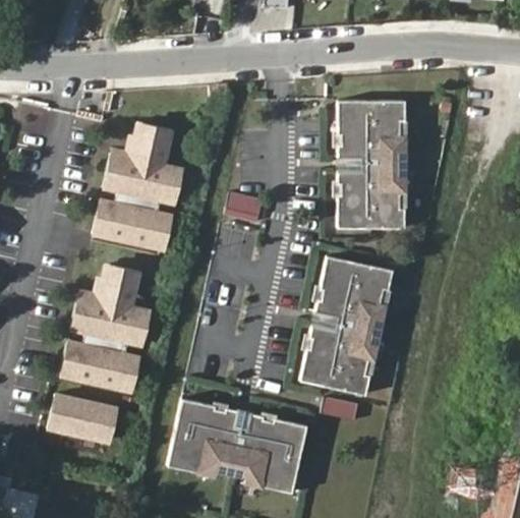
[(404,103),(338,102),(337,134),(341,134),(341,145),(337,145),(337,158),(366,159),(366,171),(337,171),(336,184),(339,184),(339,194),(336,194),(336,228),(402,229),(402,210),(397,210),(397,192),(402,192),(403,138),(399,138),(399,121),(404,122),(404,103)]
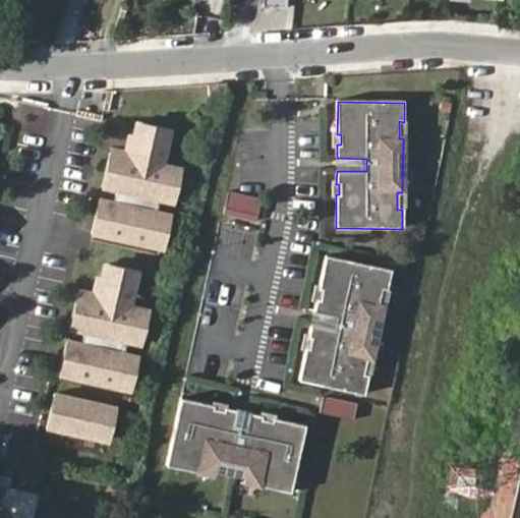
[(160,252),(168,219),(156,216),(159,204),(171,206),(179,172),(162,168),(169,135),(135,127),(127,161),(111,157),(102,191),(114,194),(112,205),(100,203),(92,236),(160,252)]
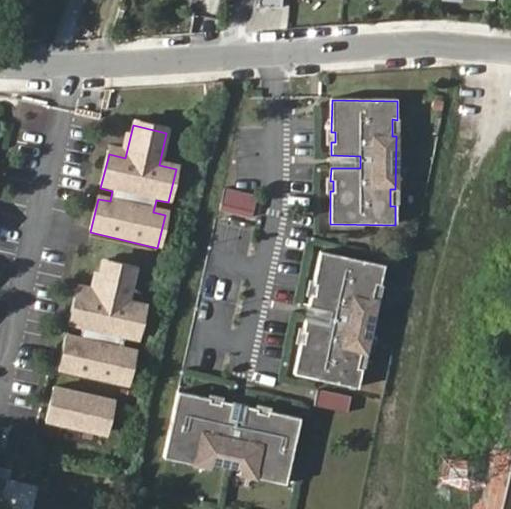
[(226,190),(221,212),(257,220),(262,197),(226,190)]
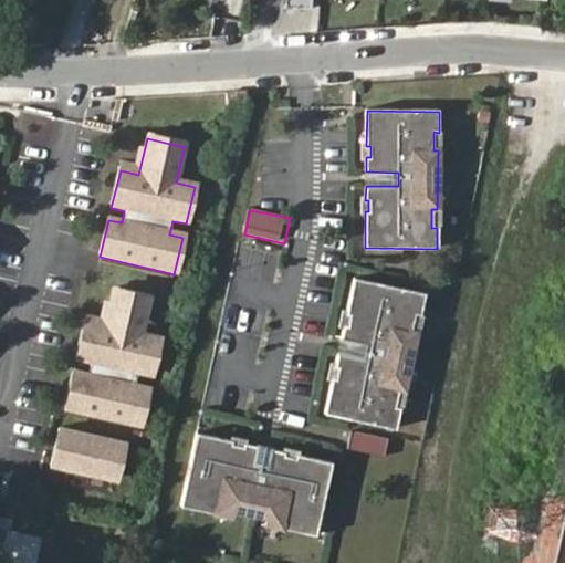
[(418,316),(422,295),(351,281),(343,315),(347,316),(345,327),(341,326),(338,341),(372,347),(368,362),(335,355),(333,368),(336,369),(334,381),(330,379),(323,416),(395,430),(398,410),(394,409),(397,392),(403,393),(415,334),(409,333),(412,315),(418,316)]
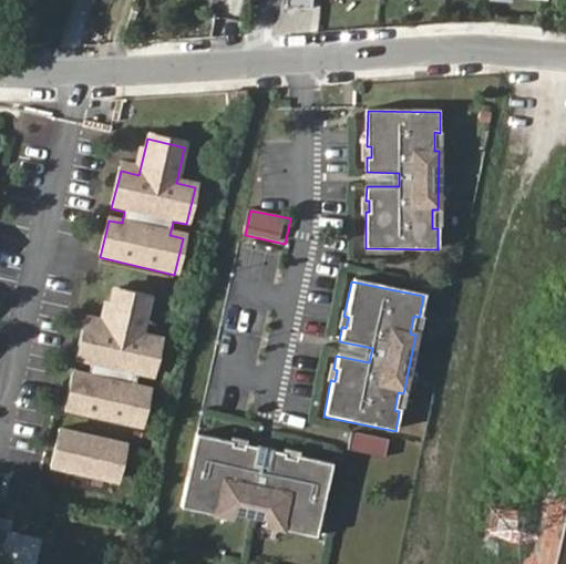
[(137,428),(146,391),(133,388),(136,375),(150,378),(158,341),(140,337),(148,300),(111,291),(103,328),(84,324),(75,360),(89,363),(85,375),(73,372),(64,410),(137,428)]
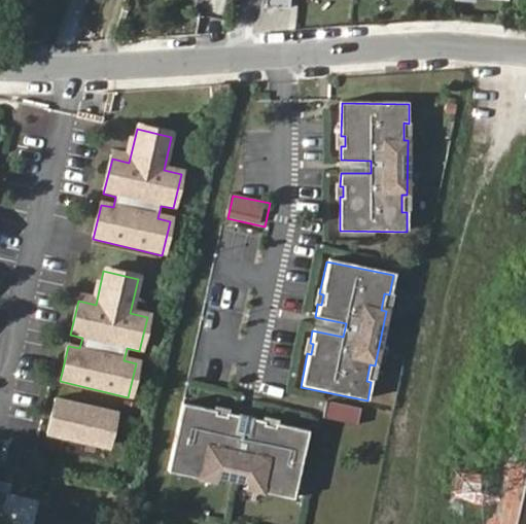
[(106,448),(113,414),(55,402),(47,435),(106,448)]
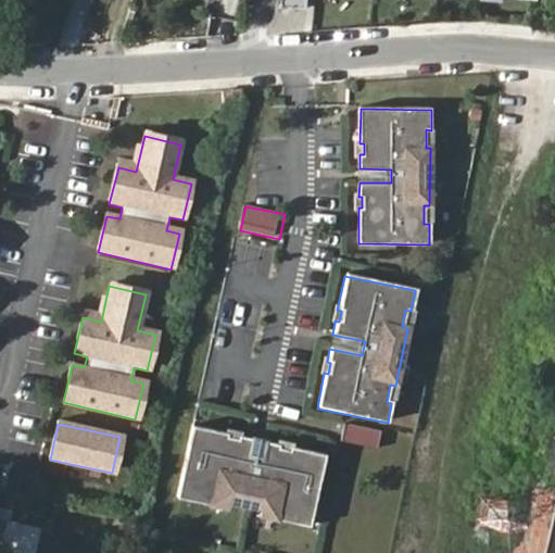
[(277,519),(312,528),(328,457),(293,449),(292,452),(281,450),(282,447),(268,443),(261,474),(248,470),(255,440),(241,437),(241,440),(230,437),(231,435),(196,426),(178,497),(213,504),(215,498),(279,513),(277,519)]
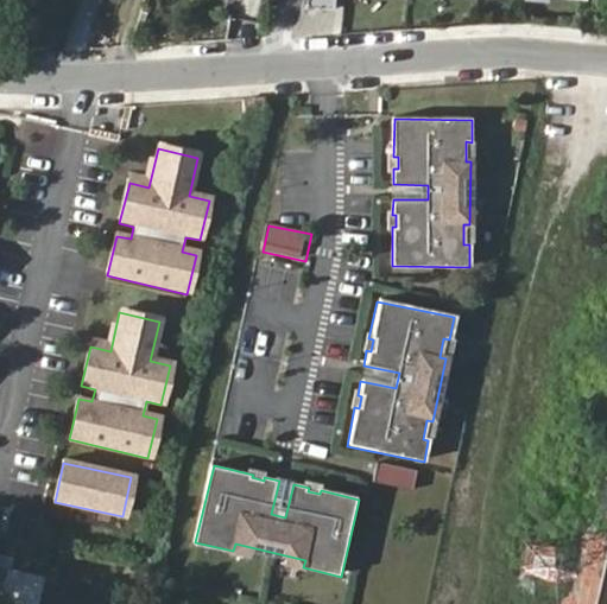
[(377,487),(419,491),(422,471),(380,465),(377,487)]
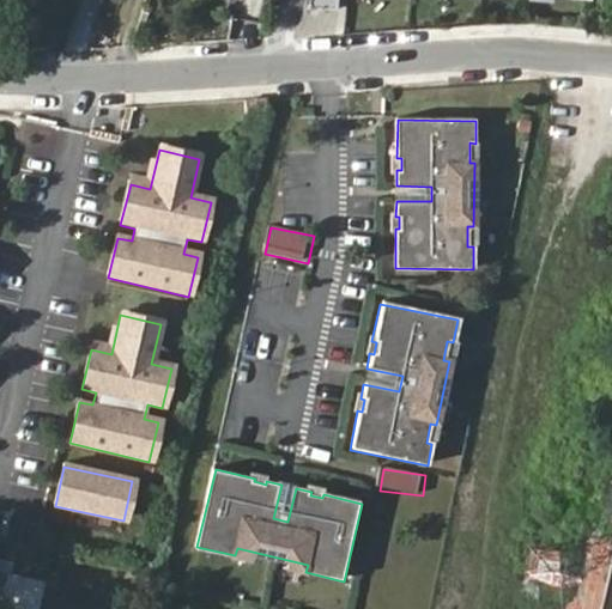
[(36,608),(42,585),(8,577),(1,608),(36,608)]
